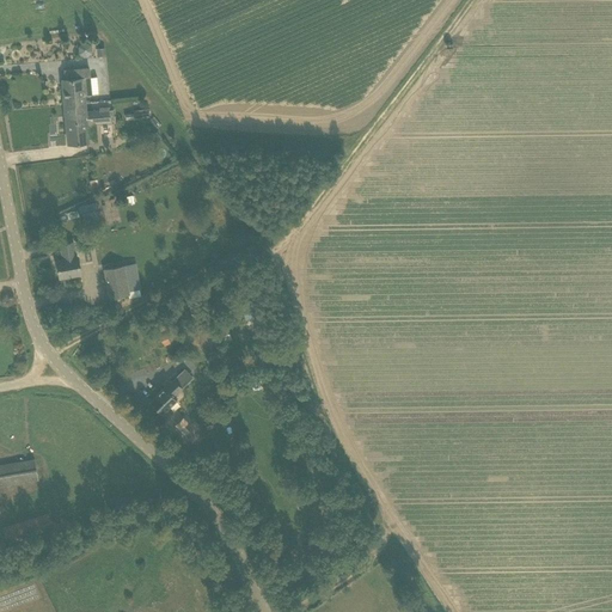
[(79,54),(86,57),(92,54),(91,46),(85,43),(79,47),(79,54)]
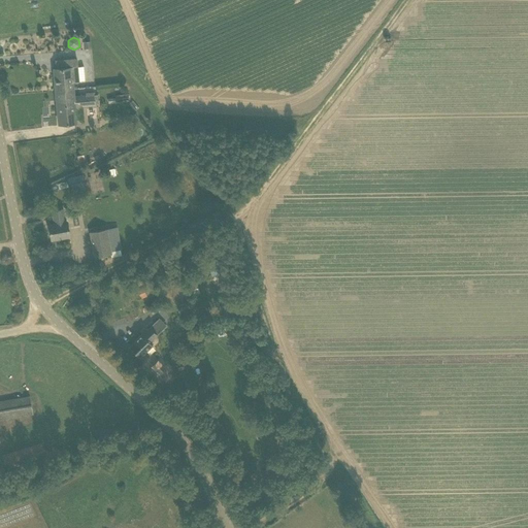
[(54,69),(59,124),(76,123),(74,107),(94,105),(94,95),(73,97),(72,81),(78,81),(76,59),(55,61),(56,69),(54,69)]
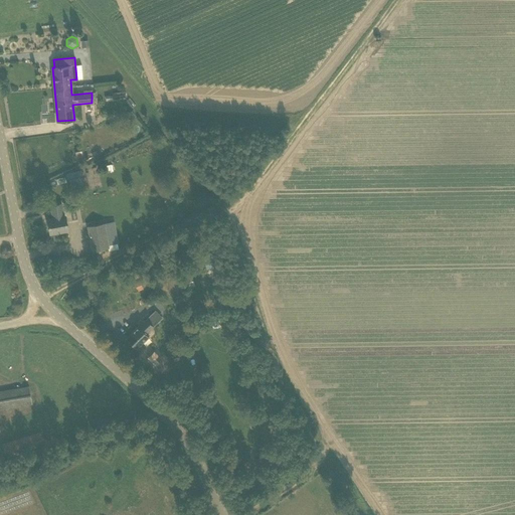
[(73,179),(75,187),(82,186),(80,177),(73,179)]
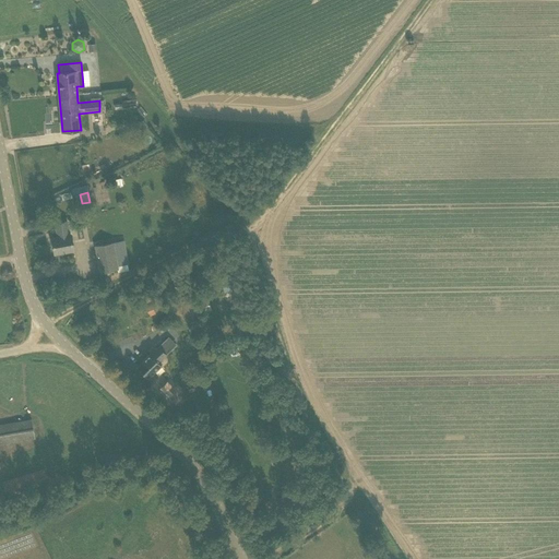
[(55,253),(72,250),(73,250),(70,234),(69,235),(67,222),(55,224),(58,236),(55,237),(56,244),(52,245),(55,253)]
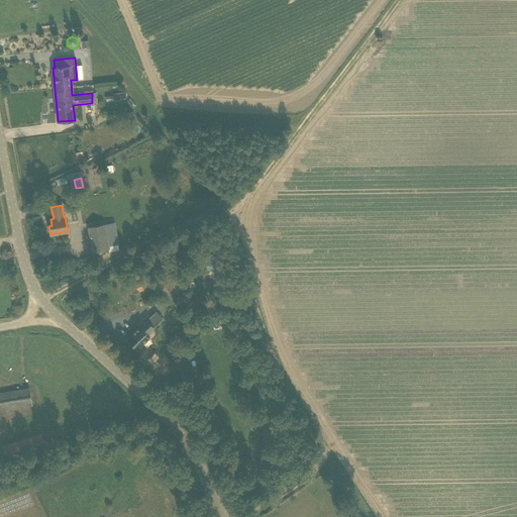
[(104,225),(89,228),(93,251),(108,249),(104,225)]
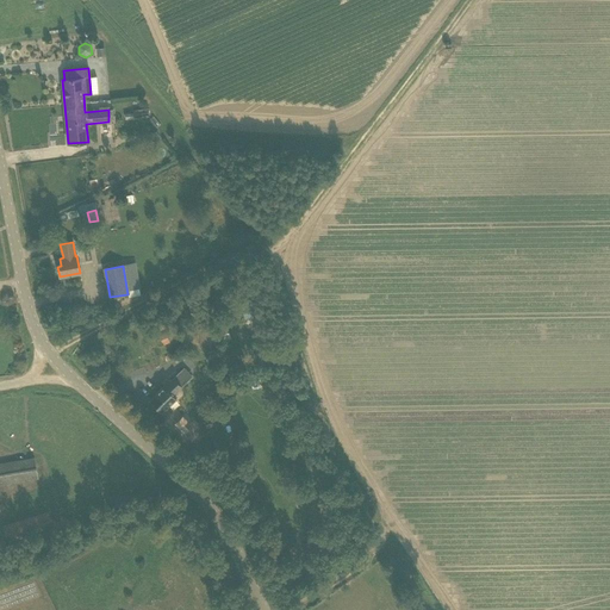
[(255,325),(262,324),(259,310),(251,312),(251,311),(244,312),(248,327),(255,324),(255,325)]
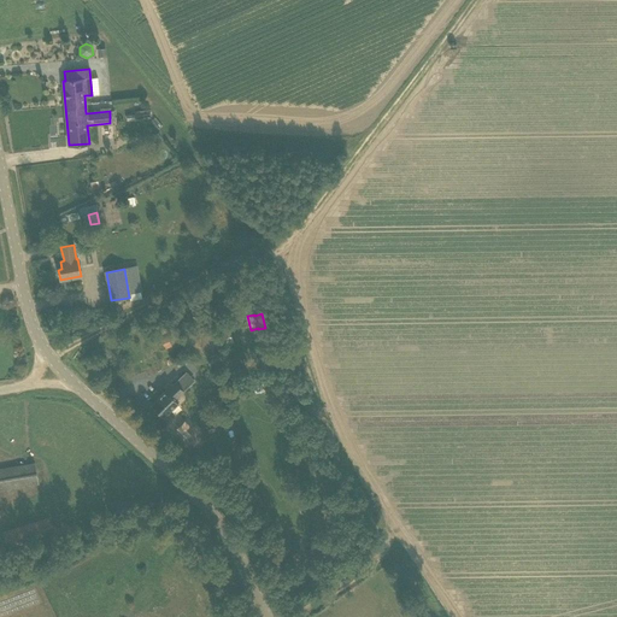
[(186,372),(183,375),(175,382),(166,391),(165,391),(151,405),(163,417),(178,403),(175,400),(195,381),(186,372)]
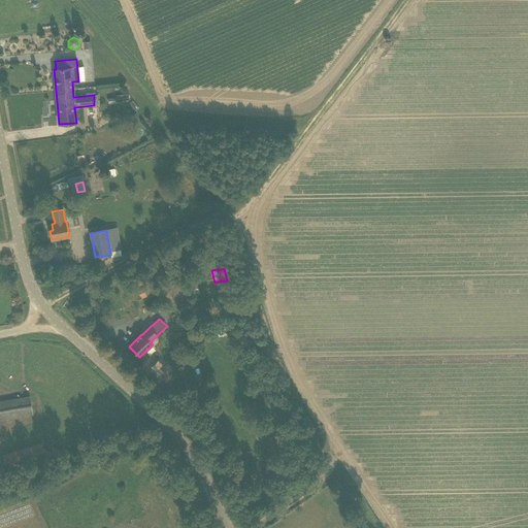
[(159,360),(151,367),(163,382),(173,372),(165,364),(164,365),(159,360)]
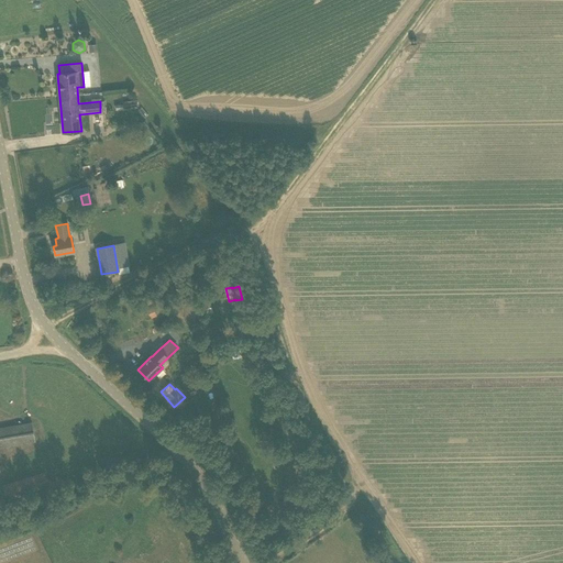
[(32,422),(0,428),(0,446),(35,441),(32,422)]
